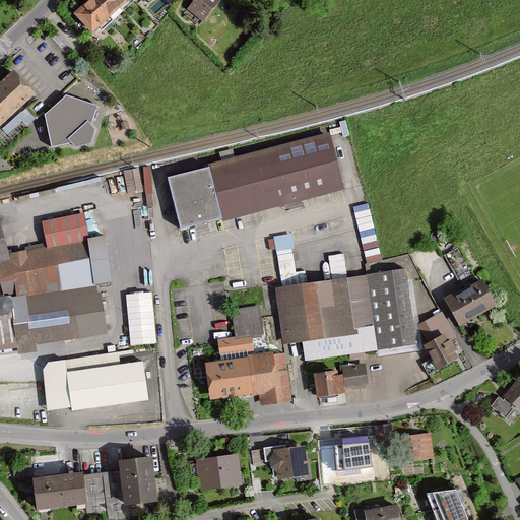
[(93,0),(74,18),(92,38),(132,0),(93,0)]
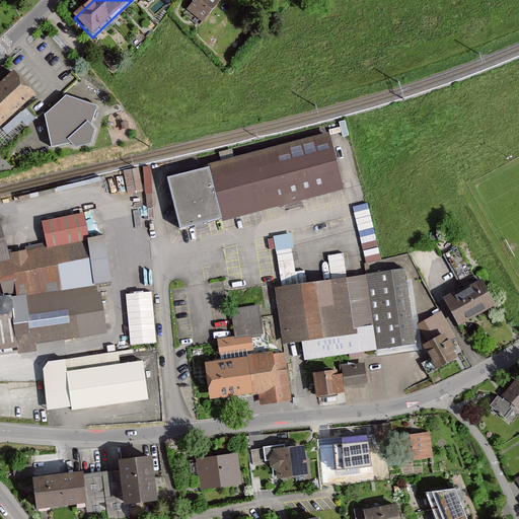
[(220,0),(195,0),(189,7),(205,20),(220,0)]
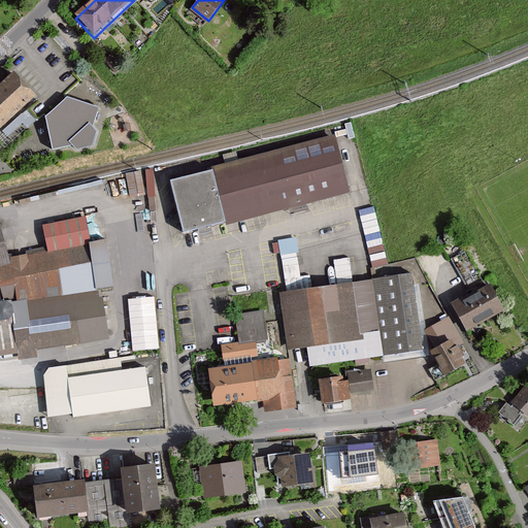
[(41,97),(19,71),(0,88),(0,130),(3,128),(5,131),(41,97)]
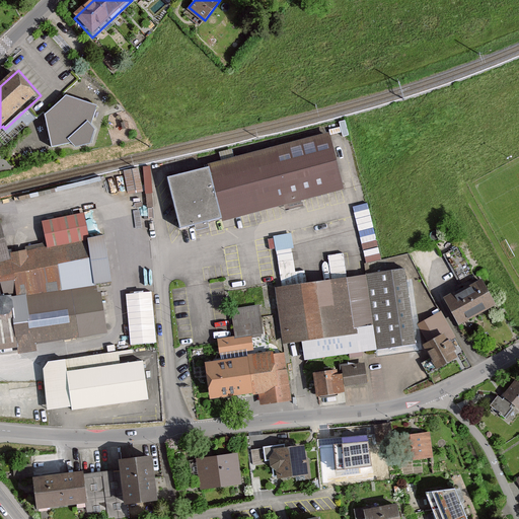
[(95,125),(101,107),(71,96),(49,117),(55,147),(76,144),(80,149),(94,145),(99,131),(95,125)]
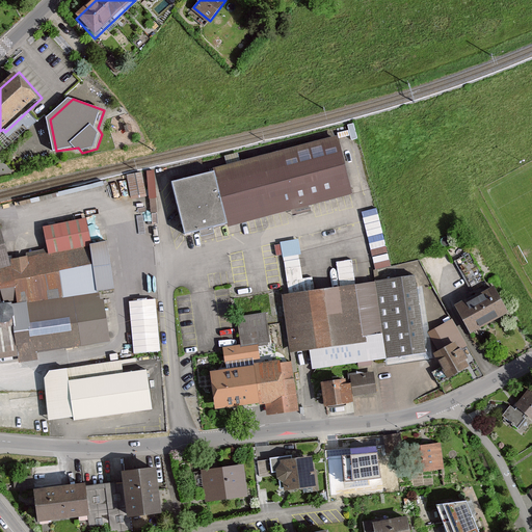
[(232,228),(355,194),(339,137),(215,170),(216,174),(178,184),(191,234),(206,230),(231,223),(232,228)]
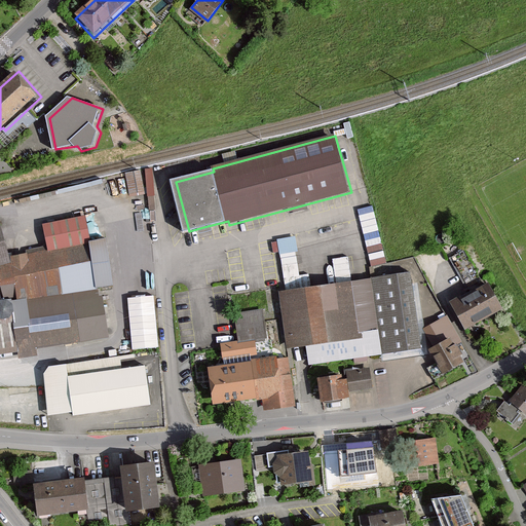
[(47,251),(9,257),(11,268),(0,270),(0,294),(1,300),(0,299),(0,355),(108,337),(99,289),(117,286),(108,238),(91,240),(87,218),(43,226),(47,251)]
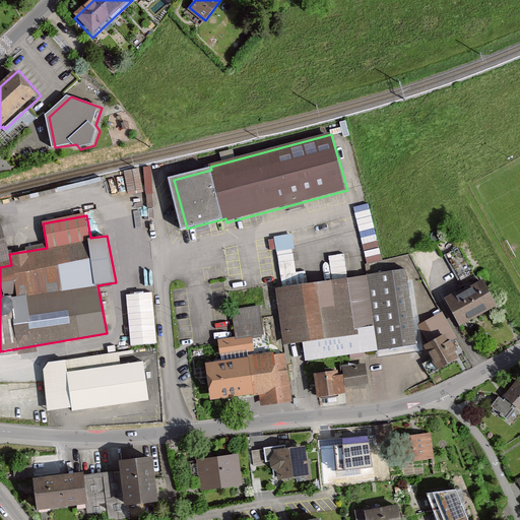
[(0,267),(11,265),(9,254),(2,218),(0,218),(0,267)]
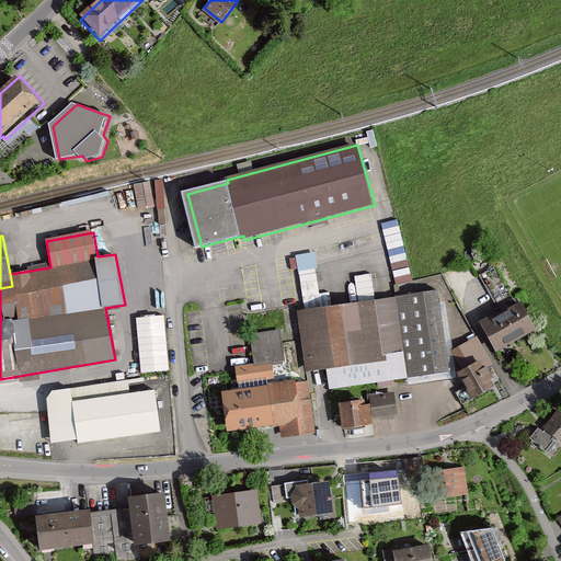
[(514,302),(495,270),(479,278),(497,311),(514,302)]
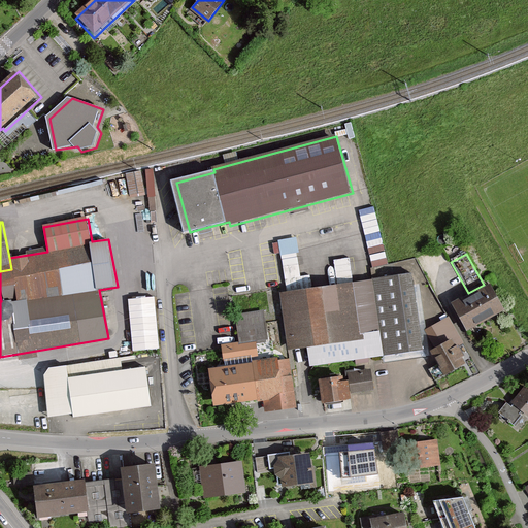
[(311,368),(425,353),(420,315),(415,276),(281,294),(289,353),(308,350),(311,368)]
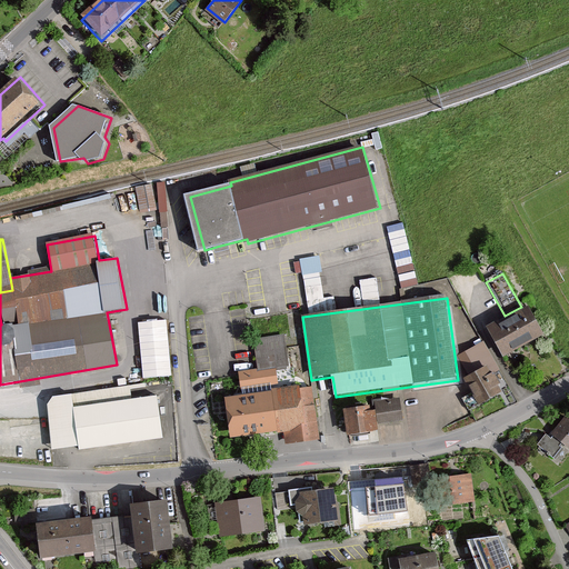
[(491,330),(507,358),(548,337),(532,308),(491,330)]
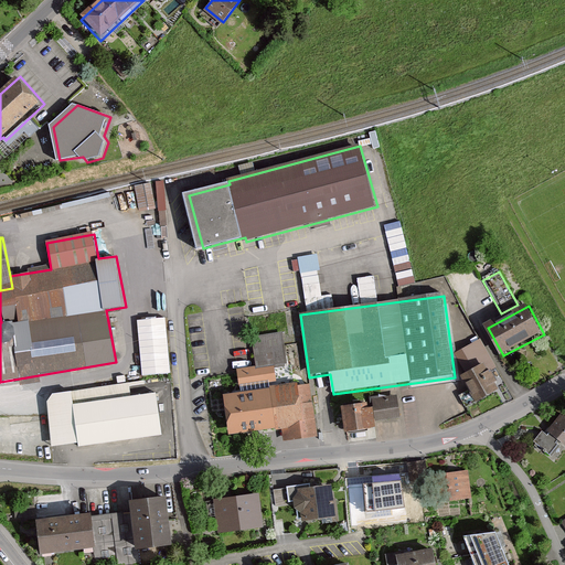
[(164,319),(137,322),(142,376),(170,373),(164,319)]
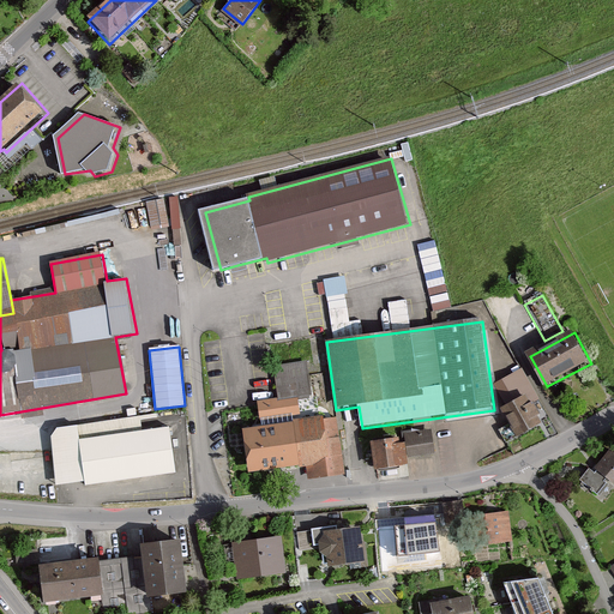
[(260,421),(301,416),(299,402),(312,399),(307,363),(274,367),(277,401),(258,403),(260,421)]
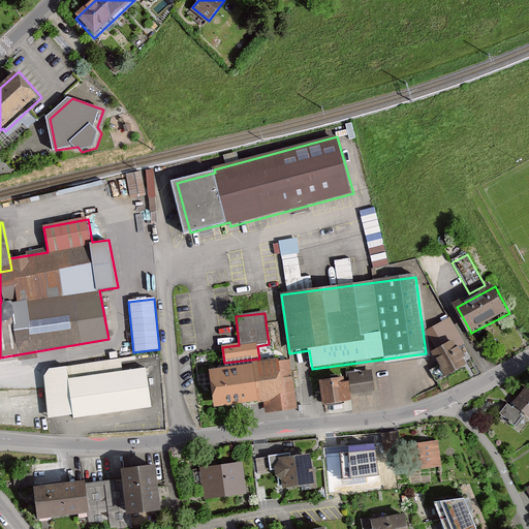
[(471,359),(449,319),(427,333),(437,351),(433,353),(446,378),(468,366),(466,362),(471,359)]
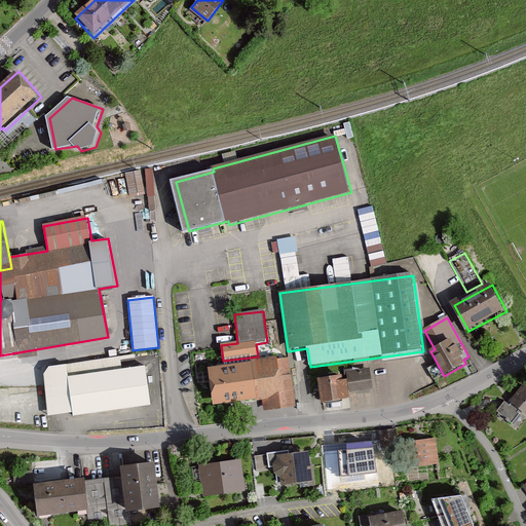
[(49,367),(44,373),(48,414),(73,412),(73,415),(150,404),(145,366),(121,369),(120,360),(135,358),(134,354),(49,367)]
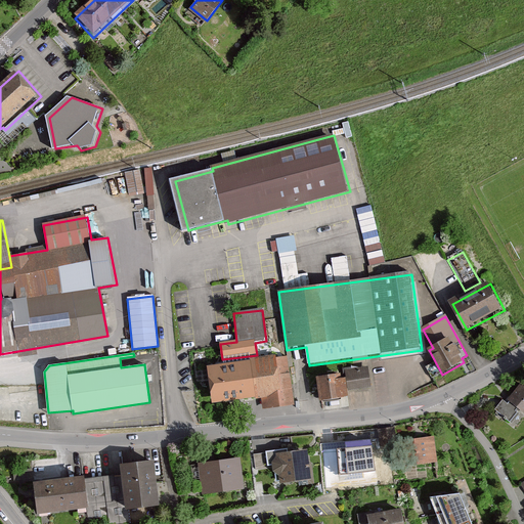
[(290,357),(229,364),(209,367),(214,406),(262,400),(263,410),(296,406),(290,357)]
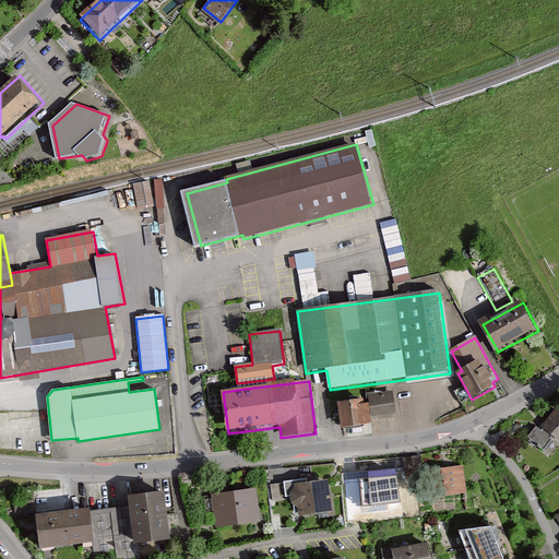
[(395,414),(393,394),(367,397),(367,400),(342,404),(345,429),(377,425),(376,417),(395,414)]
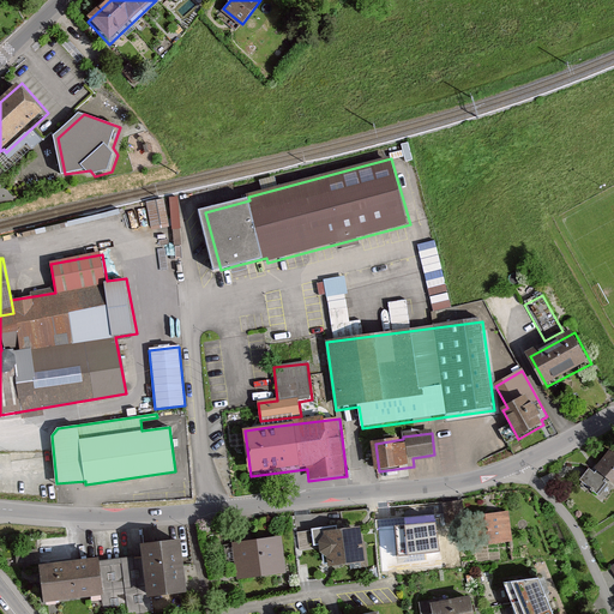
[(613,451),(594,474),(590,470),(581,482),(599,498),(612,482),(613,483),(613,451)]
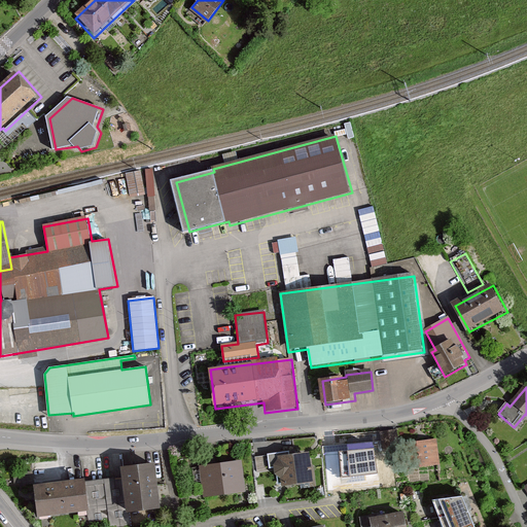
[(397,441),(396,428),(384,429),(384,442),(397,441)]
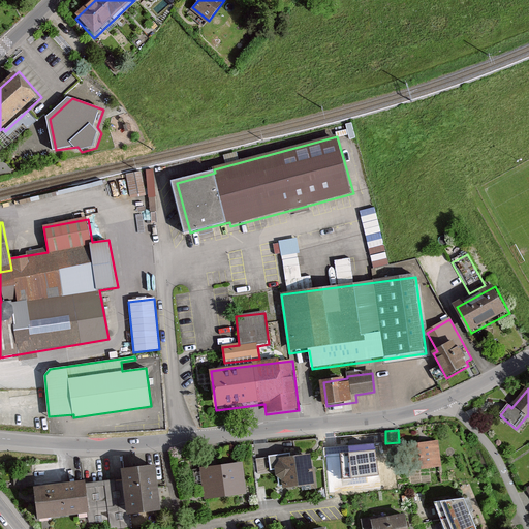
[(441,468),(438,441),(408,445),(411,472),(441,468)]
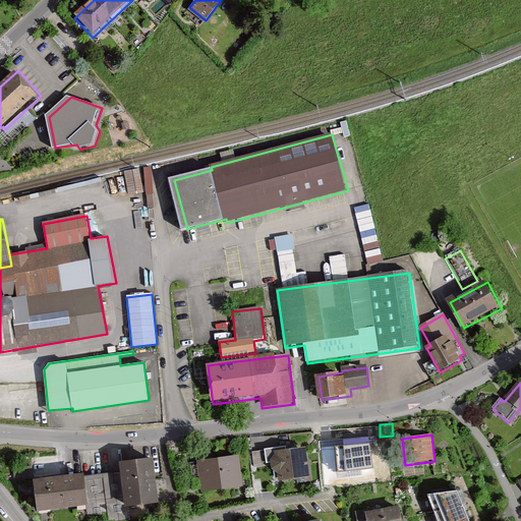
[(377,467),(373,441),(340,445),(343,471),(377,467)]
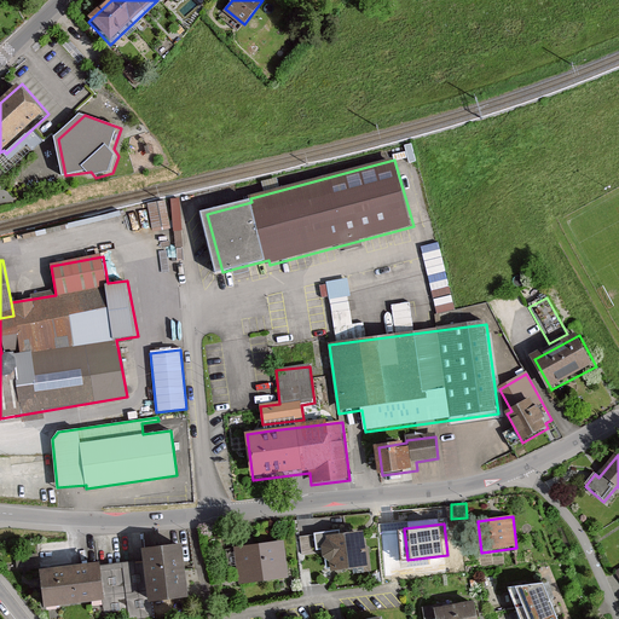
[(325,559),(333,562),(333,572),(370,568),(366,533),(330,537),(330,541),(324,547),(325,559)]
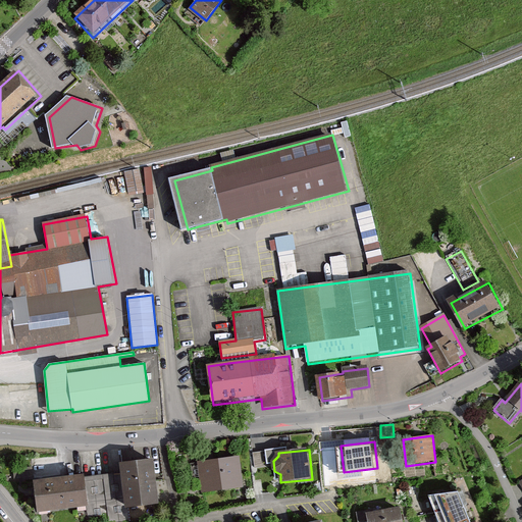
[(199,463),(203,493),(244,487),(240,457),(199,463)]
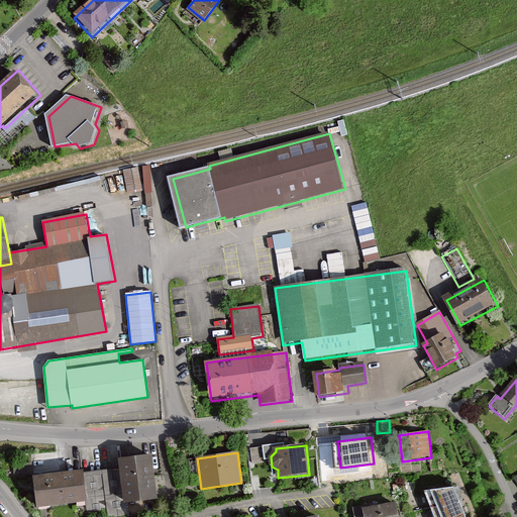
[(126,502),(160,498),(156,456),(122,460),(126,502)]
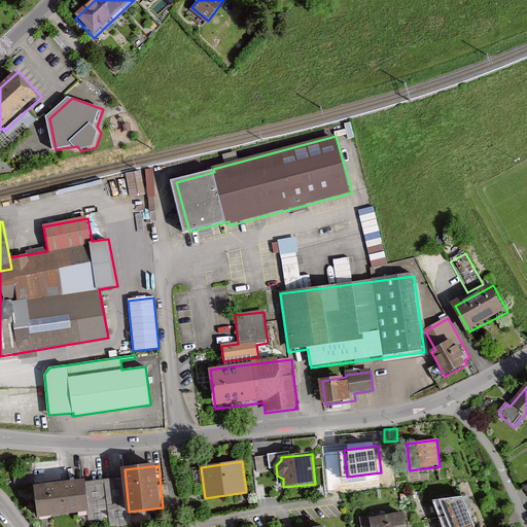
[(93,512),(89,480),(39,487),(43,518),(93,512)]
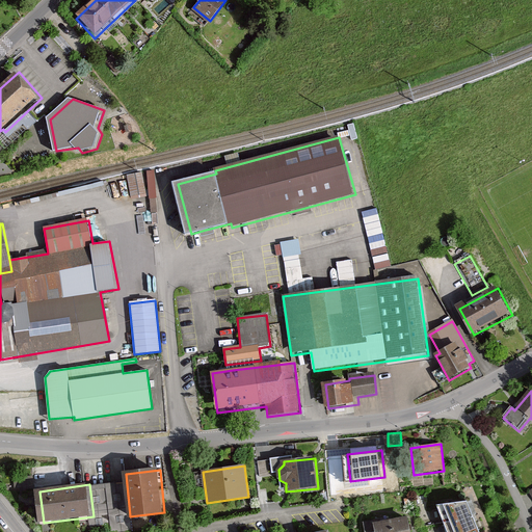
[(491,531),(482,499),(450,500),(459,531),(491,531)]
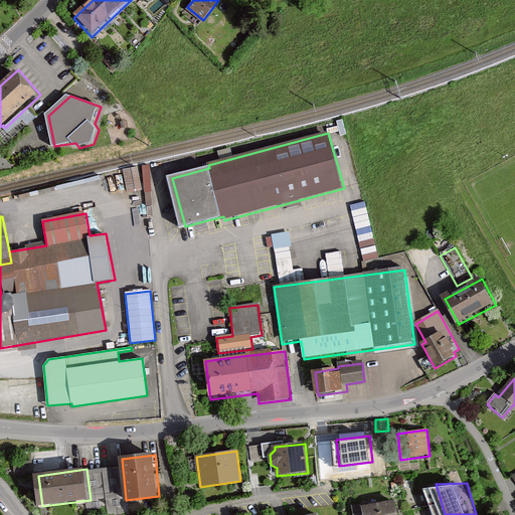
[(374,502),(351,505),(352,514),(401,514),(400,502),(375,506),(374,502)]
